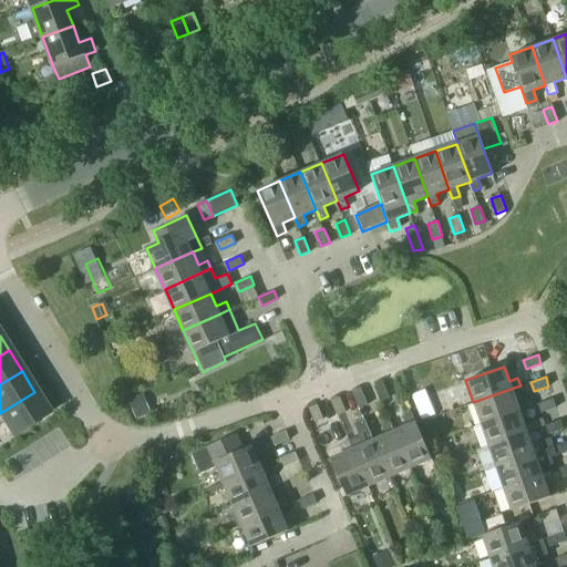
[(374,385),(380,401),(389,398),(383,382),(374,385)]
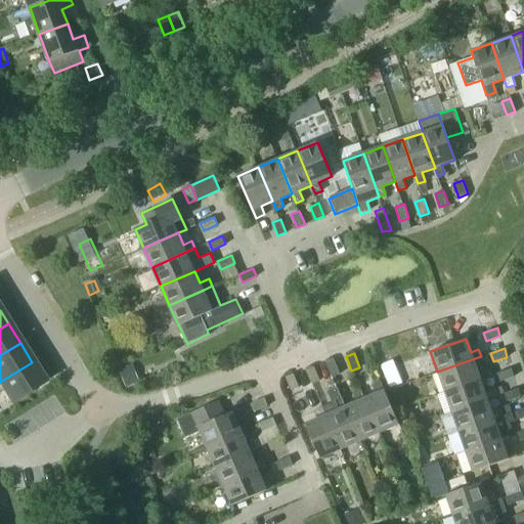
[(403,358),(391,361),(395,385),(408,382),(403,358)]
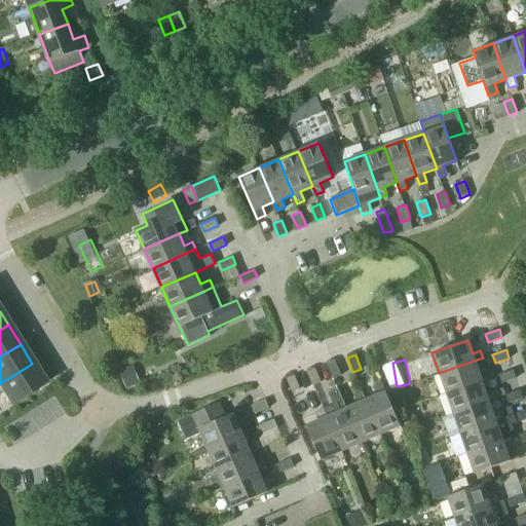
[(446,392),(482,380),(489,377),(487,369),(478,372),(474,361),(439,373),(446,392)]
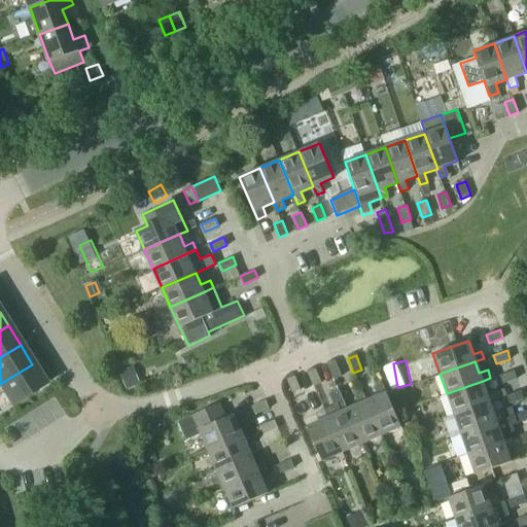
[(327,365),(334,379),(342,376),(336,362),(327,365)]
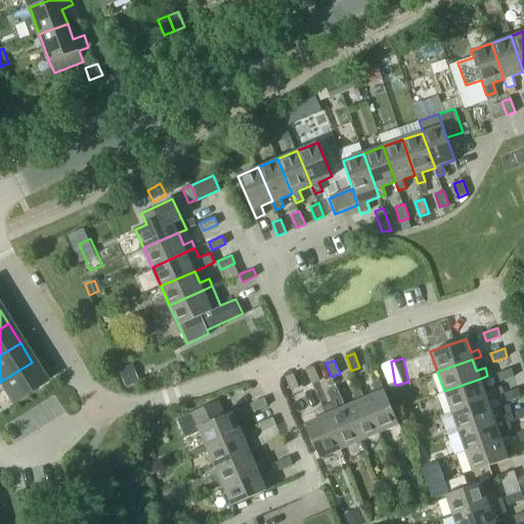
[(32,362),(0,382),(0,384),(10,401),(10,402),(10,403),(45,382),(44,381),(32,362)]
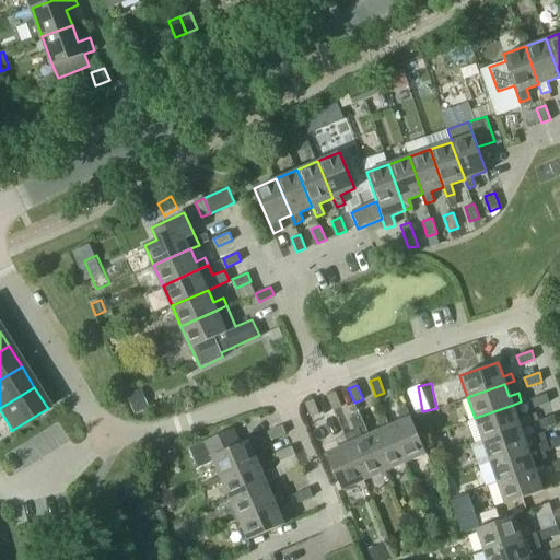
[(141,388),(127,394),(135,413),(149,408),(141,388)]
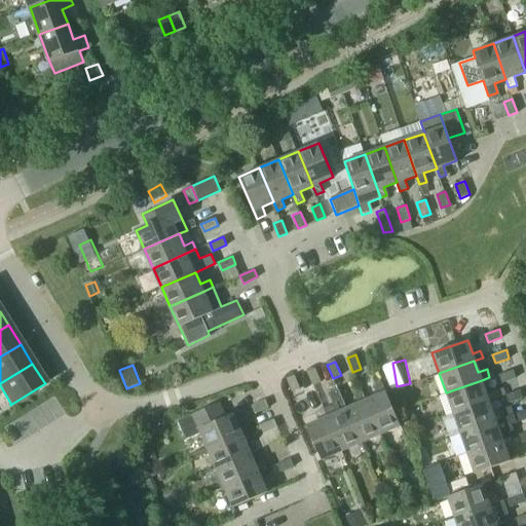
[(307,371),(313,384),(321,381),(315,368),(307,371)]
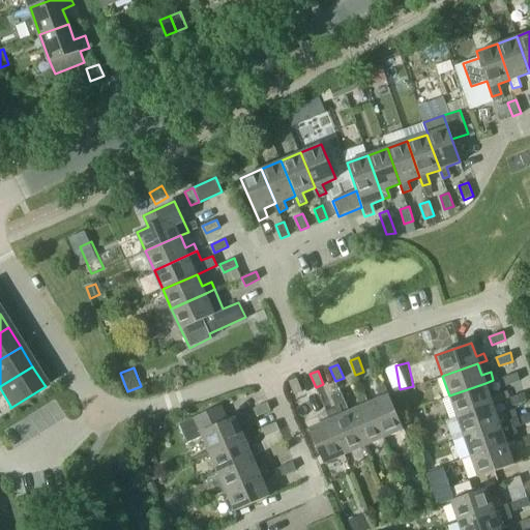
[(517,373),(503,378),(506,386),(520,382),(517,373)]
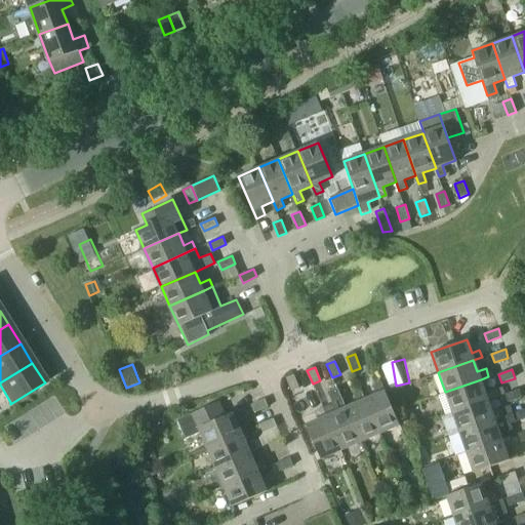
[(286,377),(291,391),(299,388),(293,374),(286,377)]
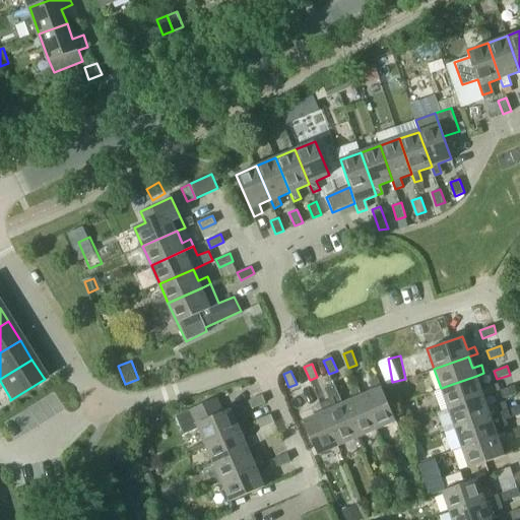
[(482,396),(492,393),(500,390),(498,382),(480,388),(476,376),(441,388),(448,408),(482,396)]
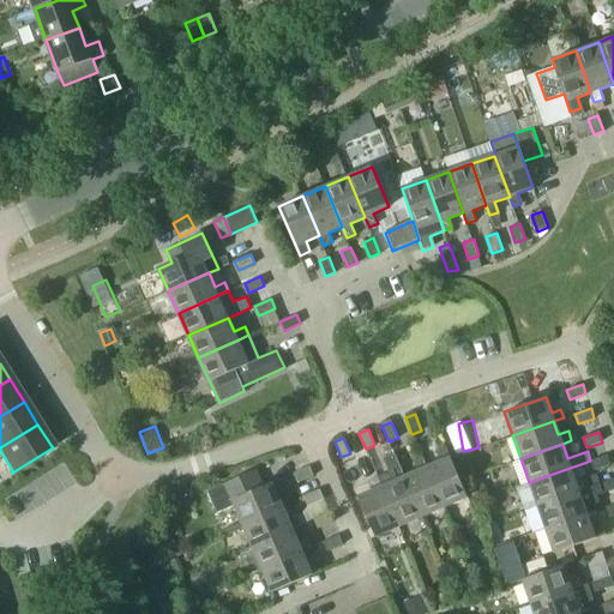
[(439,462),(426,468),(444,507),(468,497),(445,447),(434,452),(439,462)]
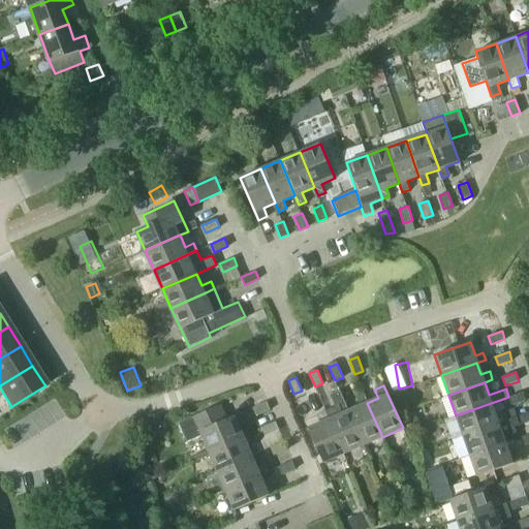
[(344,454),(363,445),(348,411),(345,403),(339,391),(331,395),(336,406),(325,411),(344,454)]
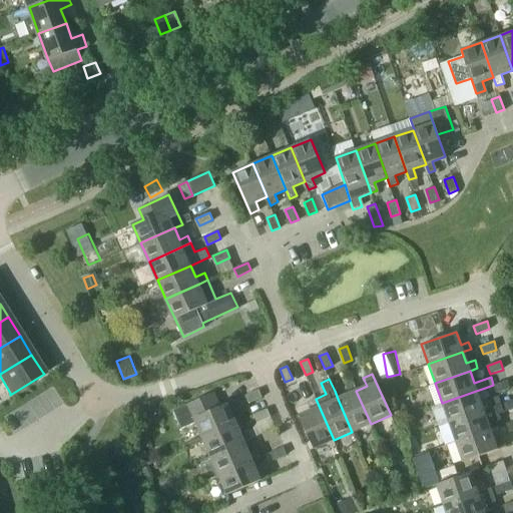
[(494,385),(496,393),(510,388),(507,380),(494,385)]
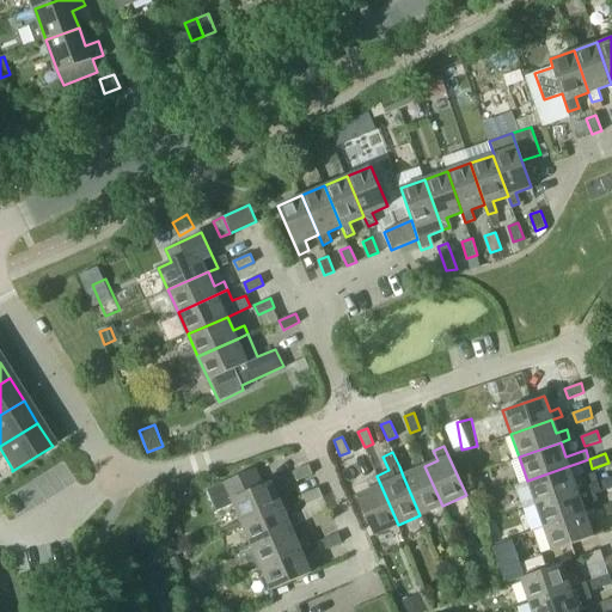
[(420,515),(442,506),(424,466),(421,457),(411,460),(416,470),(403,476),(420,515)]
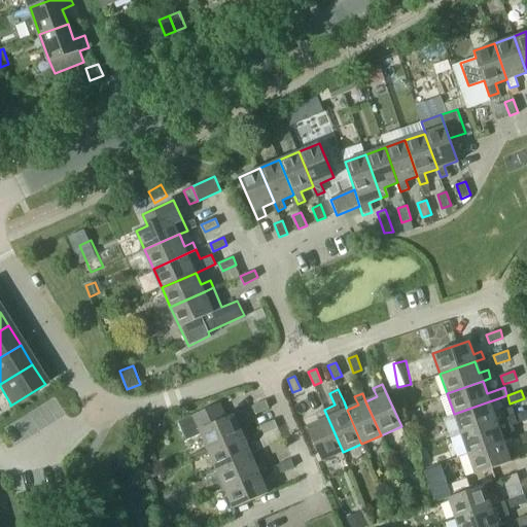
[(266,400),(252,406),(255,413),(269,408),(266,400)]
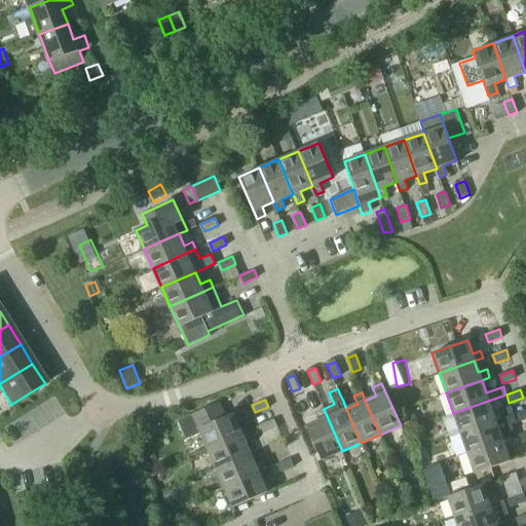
[(453,413),(460,433),(516,414),(515,413),(513,406),(493,413),(488,401),(453,413)]
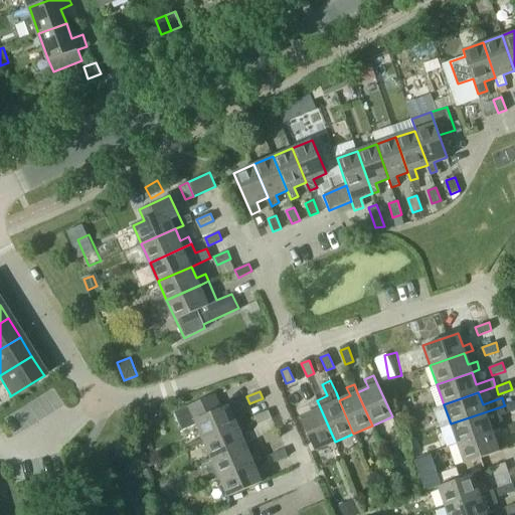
[(229,403),(221,407),(215,393),(175,410),(183,430),(198,422),(205,439),(237,424),(245,420),(242,413),(234,416),(229,403)]
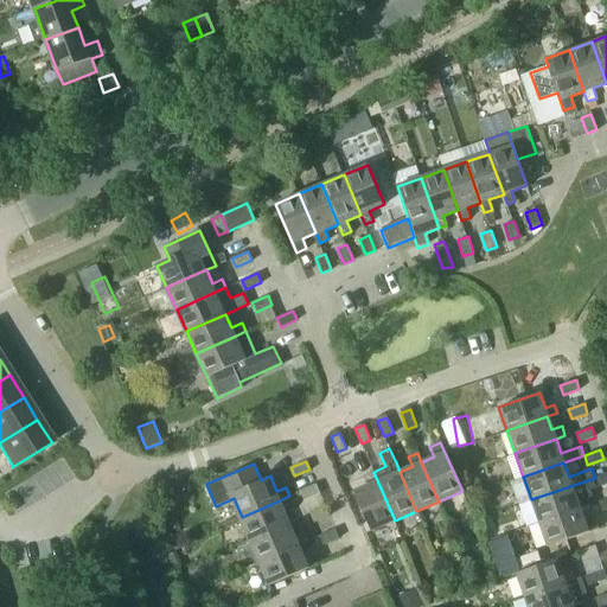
[(484,490),(475,471),(465,475),(472,493),(484,490)]
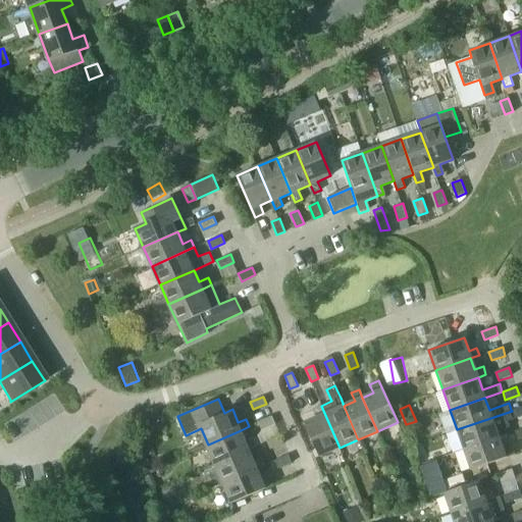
[(340,448),(321,406),(312,410),(316,417),(305,422),(319,457),(340,448)]
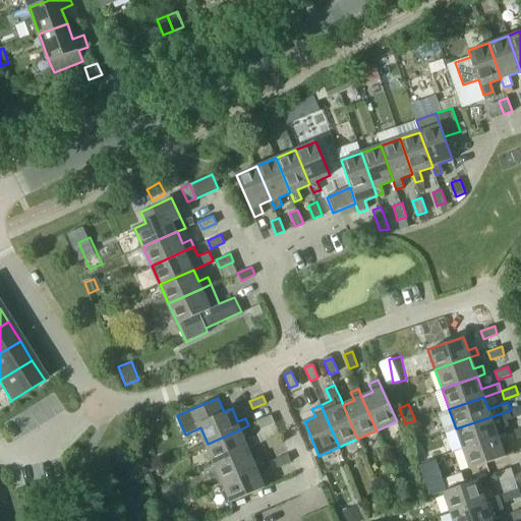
[(456,428),(463,449),(499,436),(506,433),(504,426),(509,425),(507,420),(520,414),(520,405),(510,409),(511,410),(456,428)]
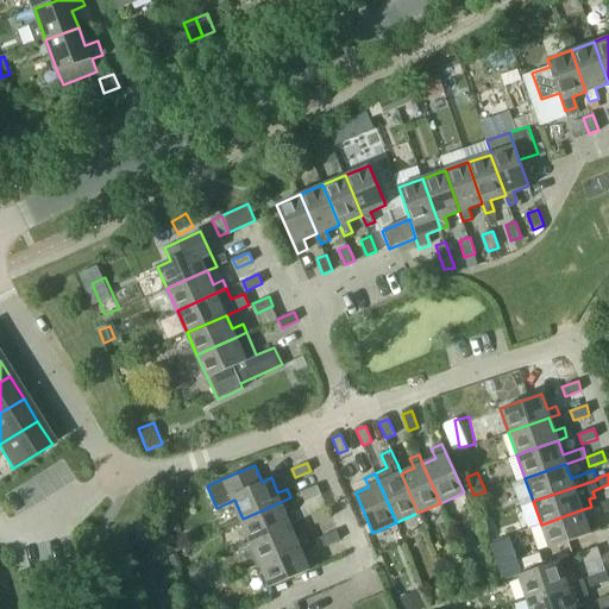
[(316,485),(301,493),(306,502),(321,495),(316,485)]
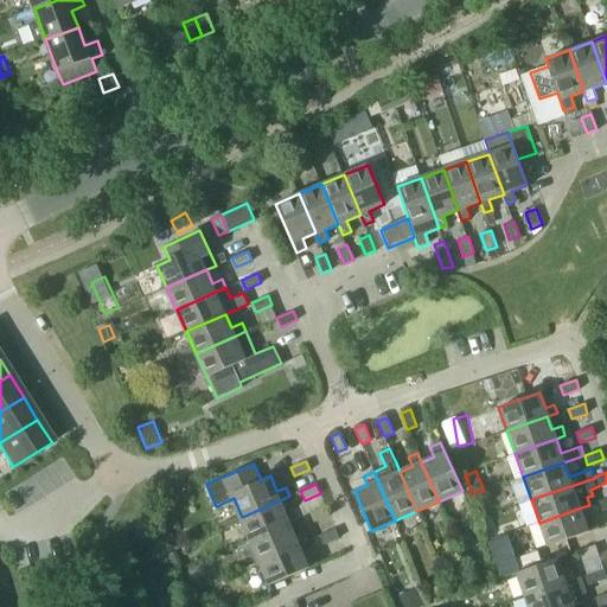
[(286,512),(280,500),(242,517),(250,538),(288,522),(298,517),(294,509),(286,512)]
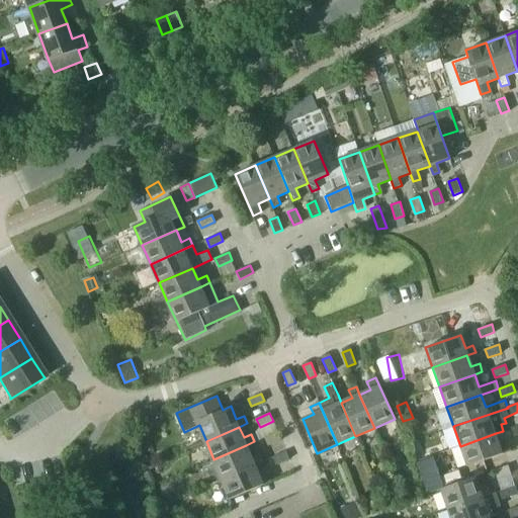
[(278,432),(264,437),(268,445),(281,440),(278,432)]
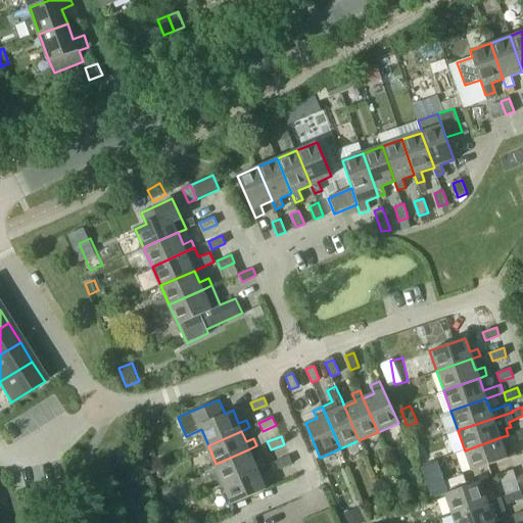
[(505,450),(501,437),(465,450),(472,471),(516,456),(513,447),(505,450)]
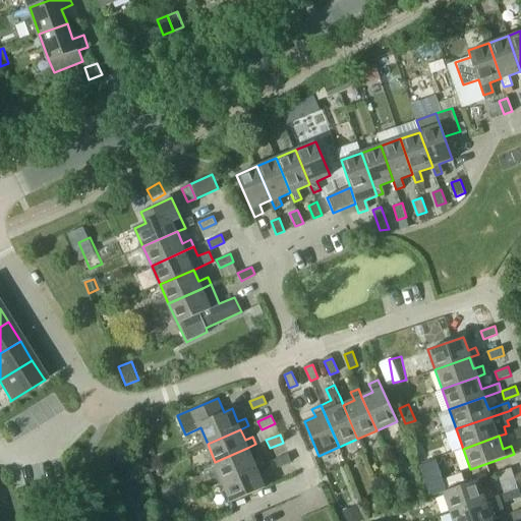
[(215,462),(224,481),(255,467),(265,464),(261,456),(252,460),(247,448),(215,462)]
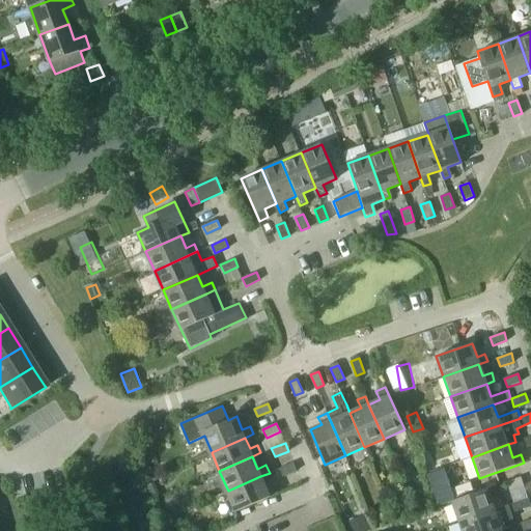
[(155,474),(149,463),(141,466),(146,477),(155,474)]
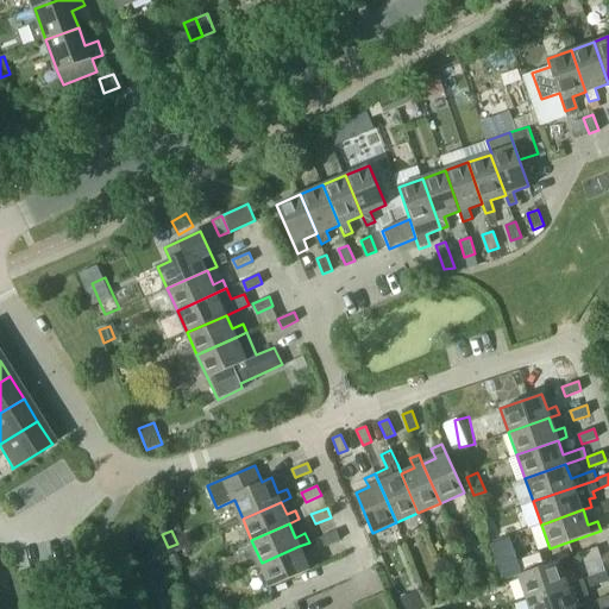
[(337,531),(321,537),(325,546),(340,539),(337,531)]
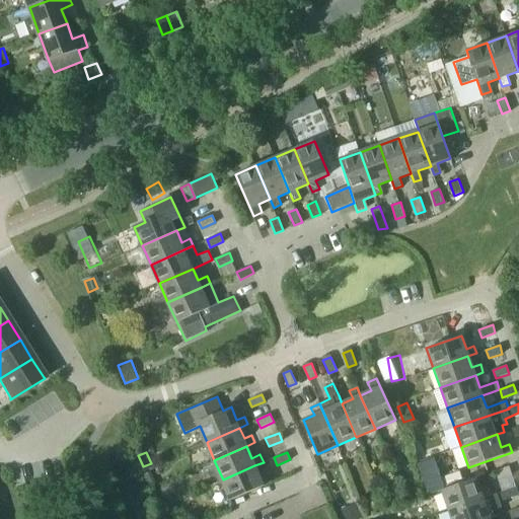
[(437,457),(425,461),(435,492),(448,488),(437,457)]
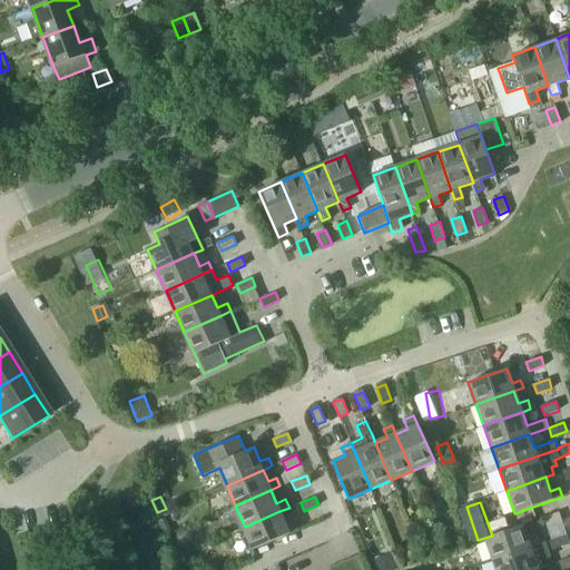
[(285,523),(279,511),(245,527),(254,549),(298,529),(294,519),(285,523)]
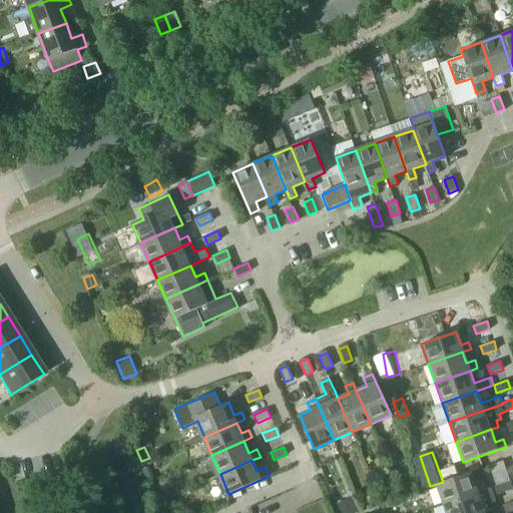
[(503,461),(489,466),(492,474),(506,469),(503,461)]
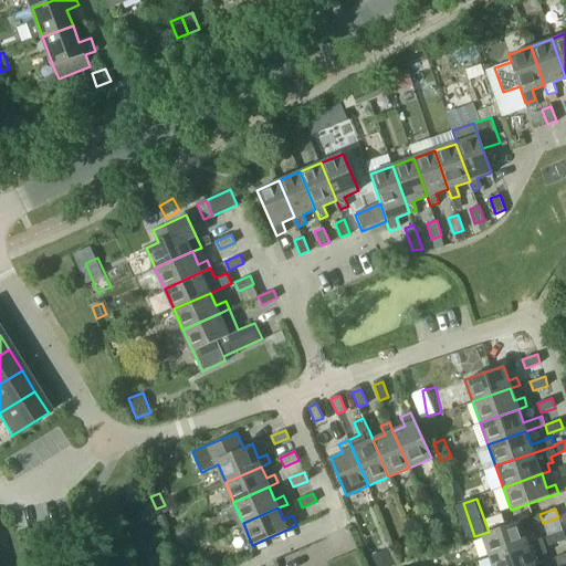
[(533,533),(521,528),(519,522),(481,535),(489,557),(535,541),(533,533)]
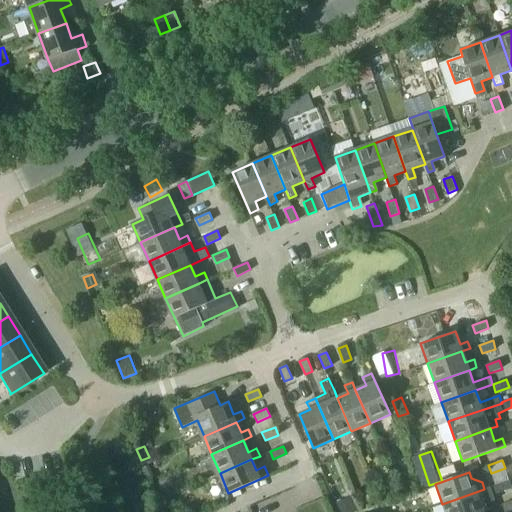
[(511,488),(509,480),(484,489),(442,504),(445,511),(481,511),(491,509),(489,501),(495,499),(493,495),(511,488)]
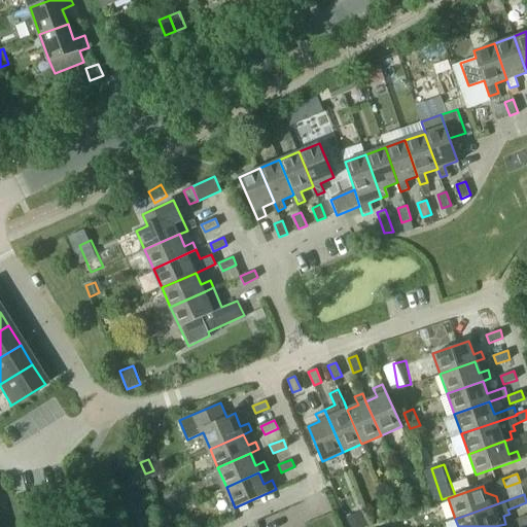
[(361,511),(346,517),(349,526),(365,526),(369,526),(361,511)]
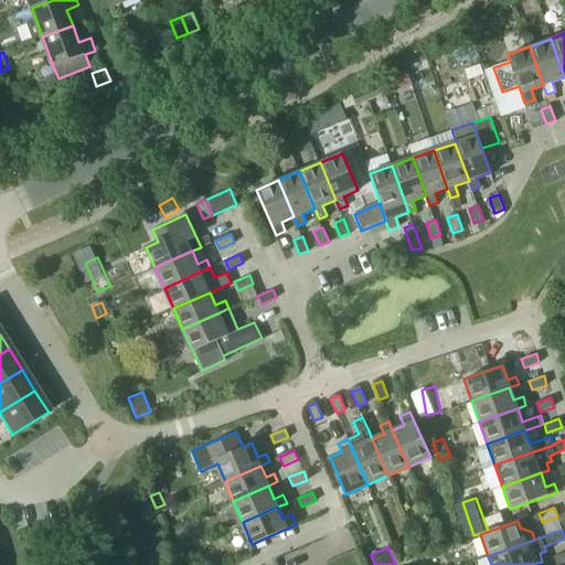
[(564,552),(555,556),(557,564),(564,562),(564,552)]
